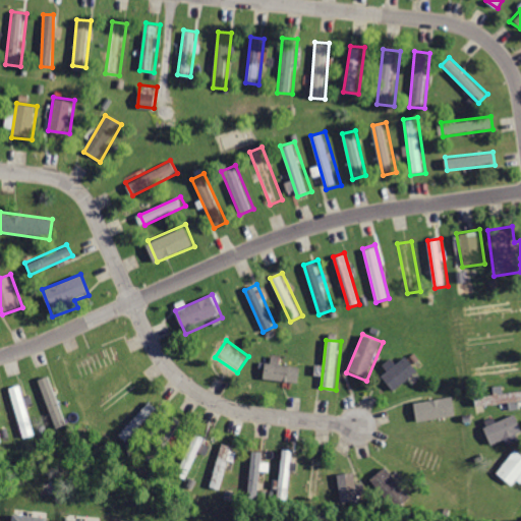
[(408,352),(381,371),(394,392),(421,371),(408,352)]
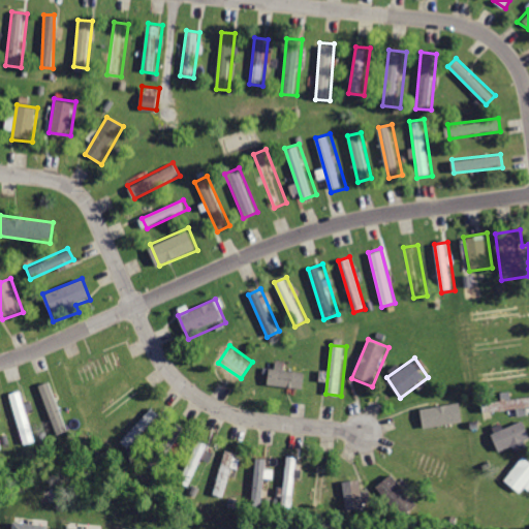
[(271,366),(269,383),(305,386),(306,370),(271,366)]
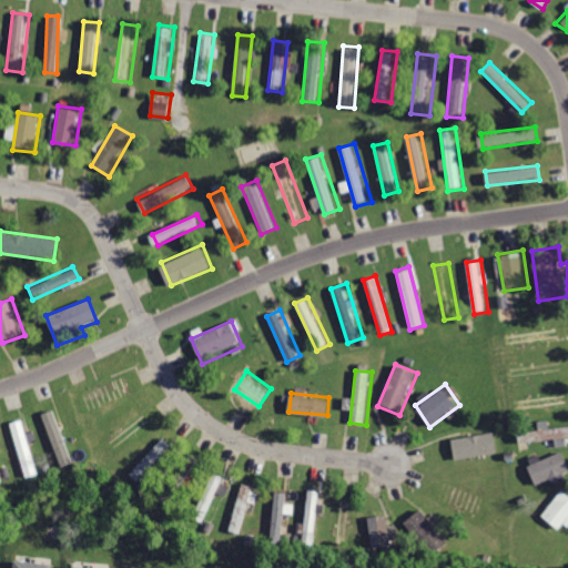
[(39,414),(61,472),(77,466),(54,408),(39,414)]
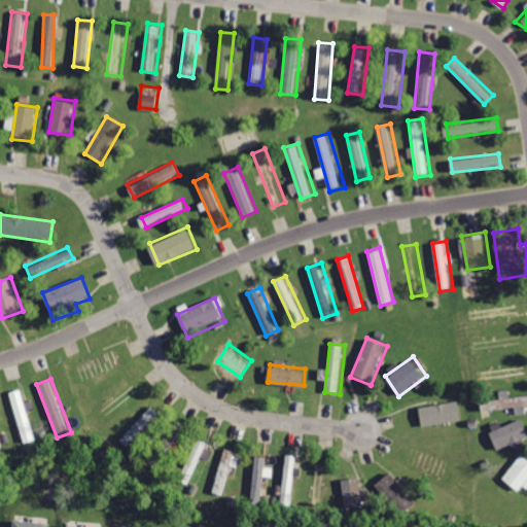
[(8,392),(25,445),(39,441),(24,387),(8,392)]
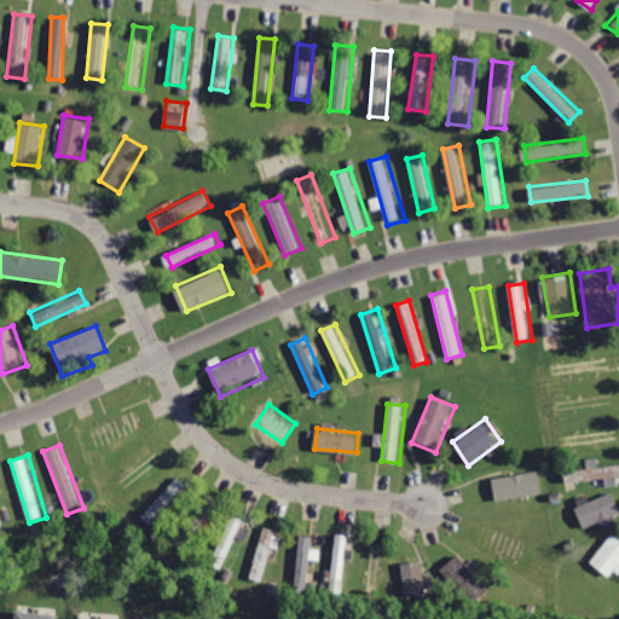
[(618,462),(563,469),(566,486),(618,479),(618,462)]
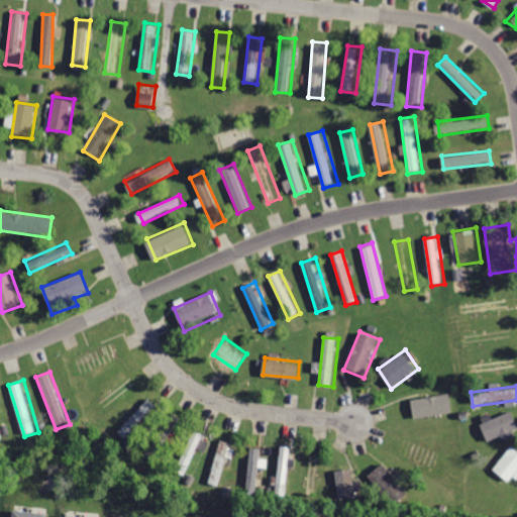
[(412,417),(451,413),(448,394),(410,398),(412,417)]
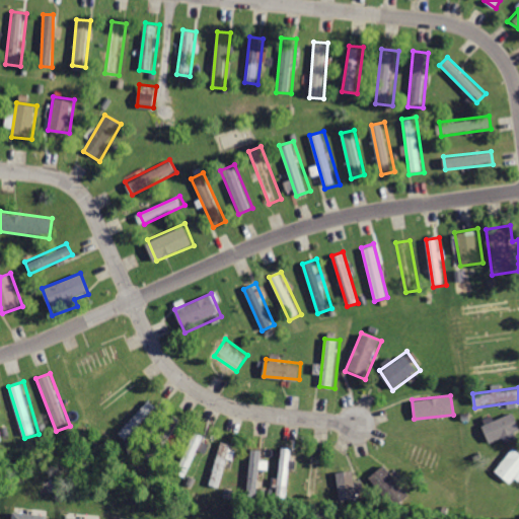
[(147,396),(118,430),(128,440),(158,405),(147,396)]
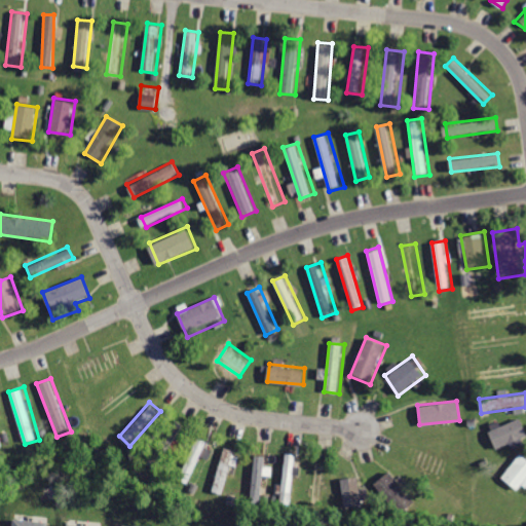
[(488,431),(499,452),(525,438),(525,425),(520,415),(488,431)]
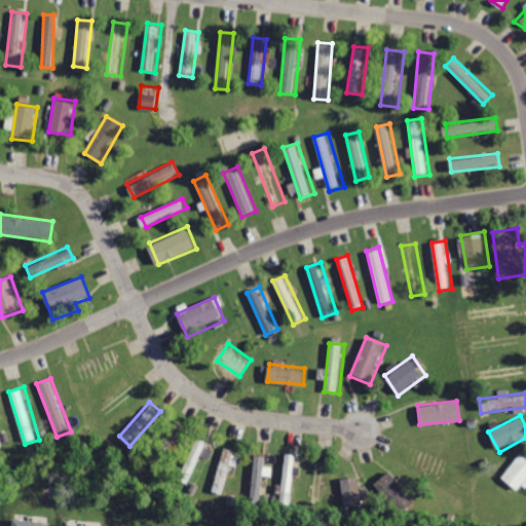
[(173,418),(143,462),(155,471),(185,426),(173,418)]
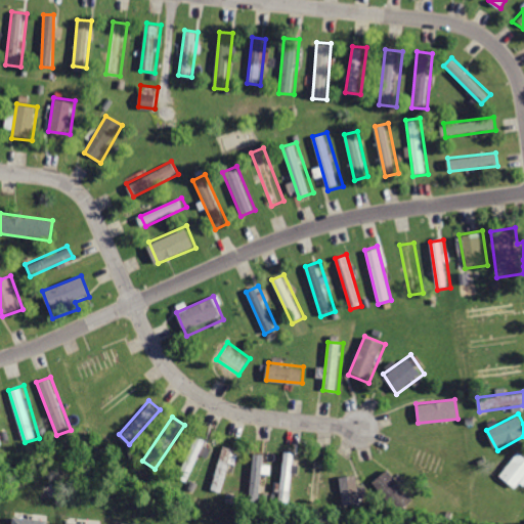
[(195,435),(177,478),(191,484),(209,441),(195,435)]
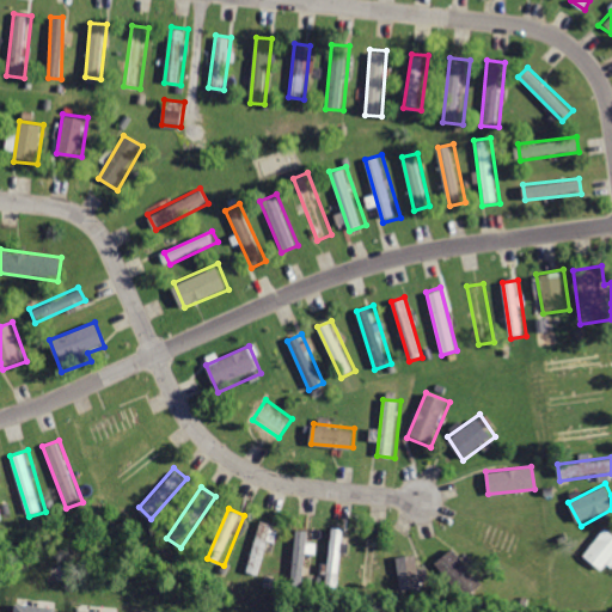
[(259,518),(243,570),(261,576),(277,524),(259,518)]
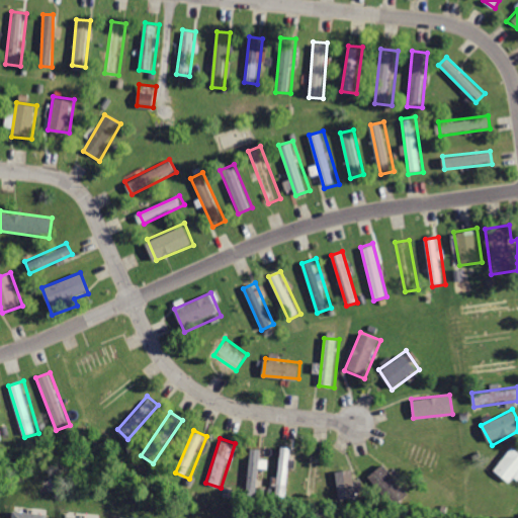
[(280,445),(274,501),(288,503),(295,447),(280,445)]
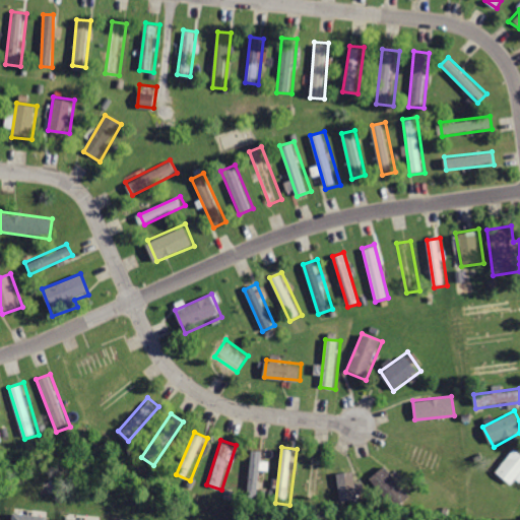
[(251,449),(243,497),(258,500),(266,452),(251,449)]
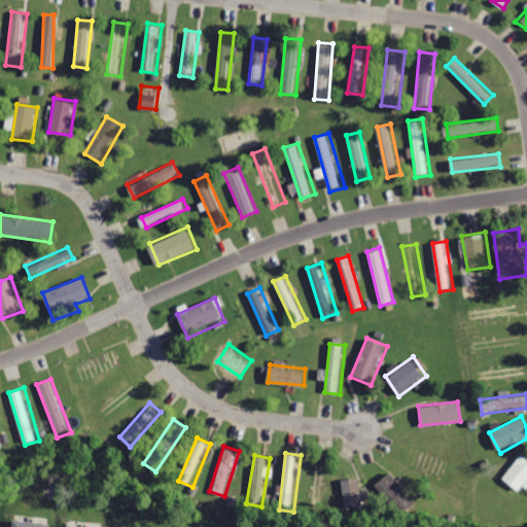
[(526,485),(526,460),(520,455),(501,478),(521,493),(526,485)]
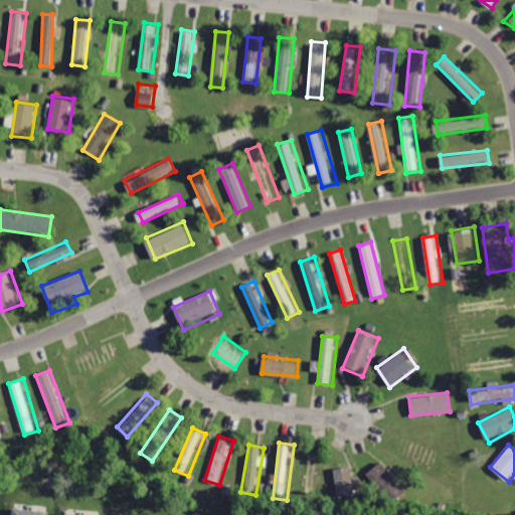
[(309,448),(302,493),(317,496),(324,450),(309,448)]
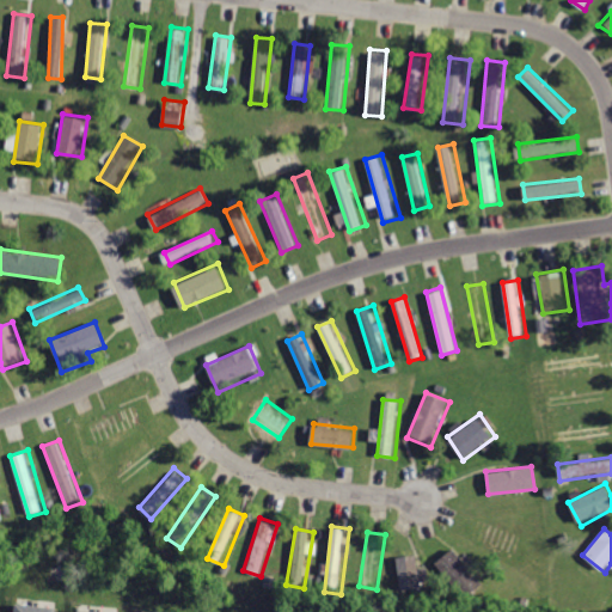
[(436,561),(466,599),(488,582),(458,544),(436,561)]
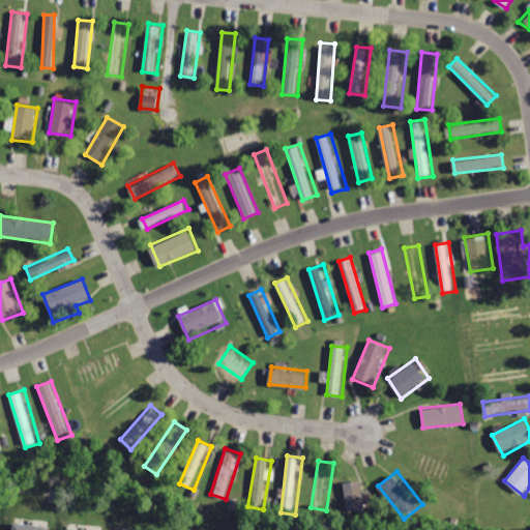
[(344,478),(349,512),(367,510),(362,475),(344,478)]
